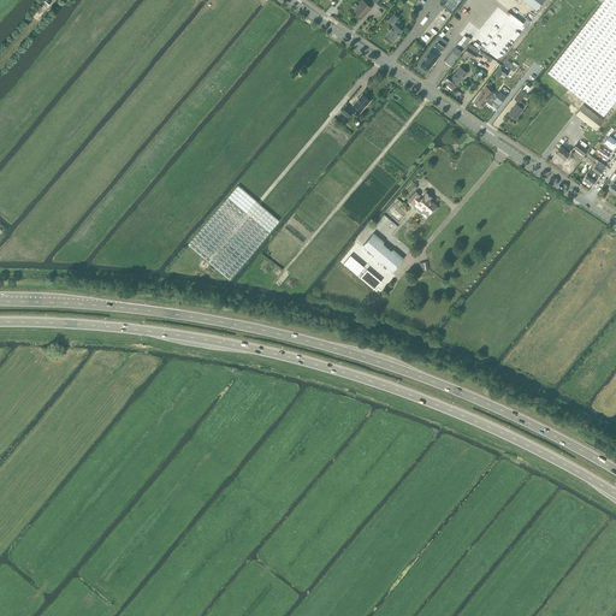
[(49,4),(45,0),(33,15),(37,19),(49,4)]
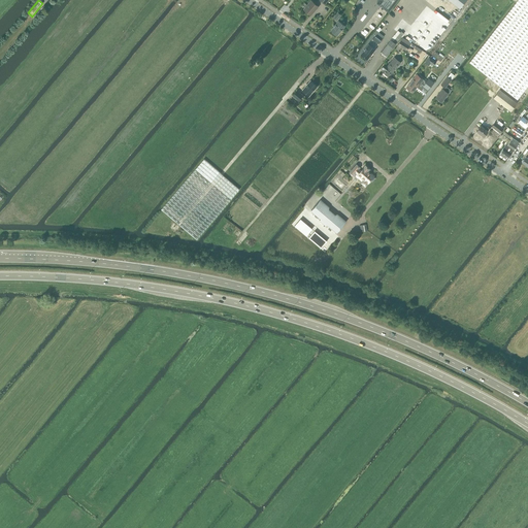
[(310,14),(318,6),(311,0),(304,9),(310,14)]
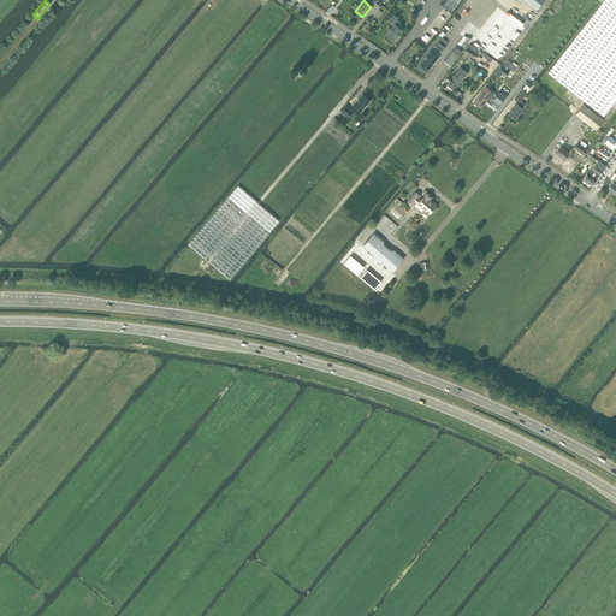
[(434,0),(452,13),(463,0),(434,0)]
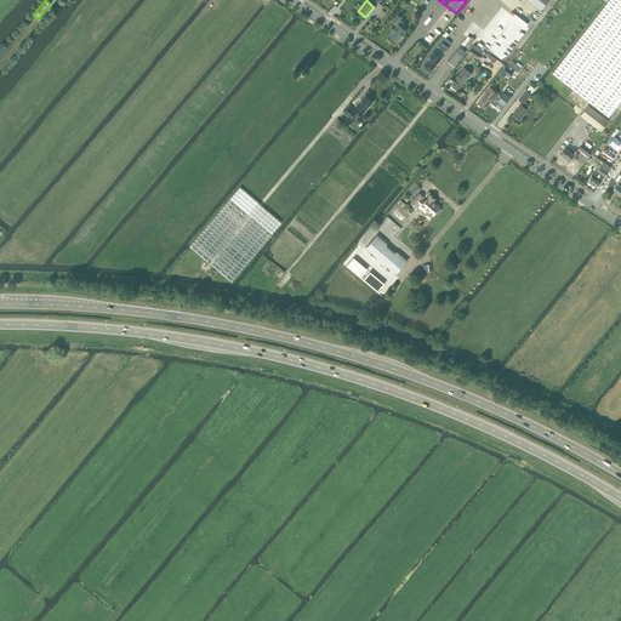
[(620,0),(608,0),(551,73),(608,118),(620,100),(620,0)]
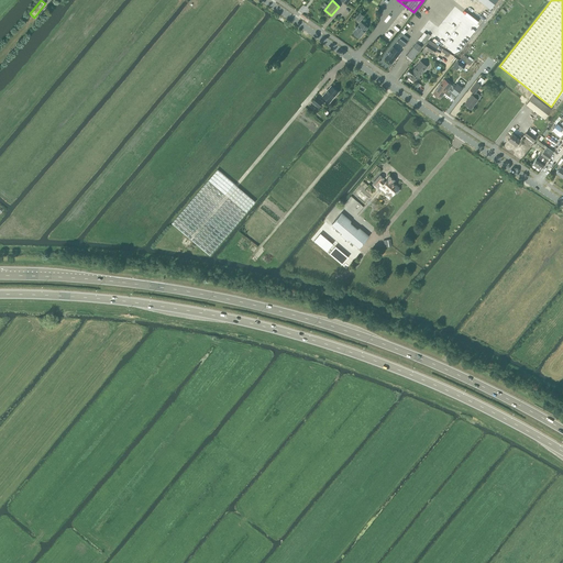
[(364,32),(368,28),(361,22),(353,32),(360,37),(362,34),(362,33),(364,31),(364,32)]
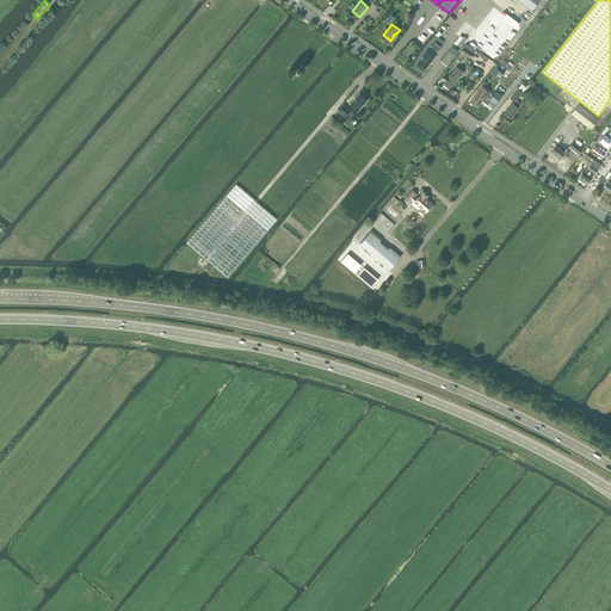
[(438,50),(443,43),(437,38),(431,45),(438,50)]
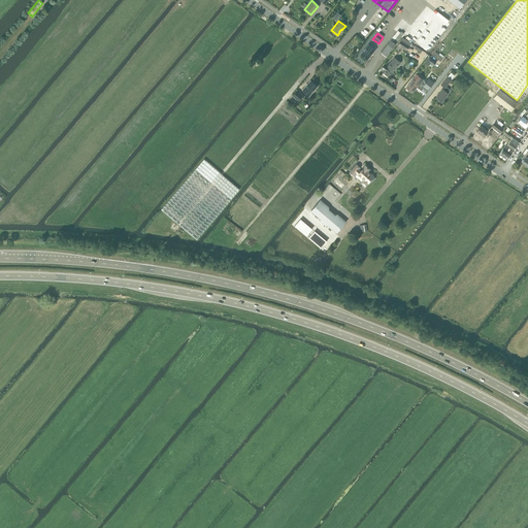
[(398,51),(401,46),(406,50),(410,43),(403,38),(401,40),(396,48),(398,51)]
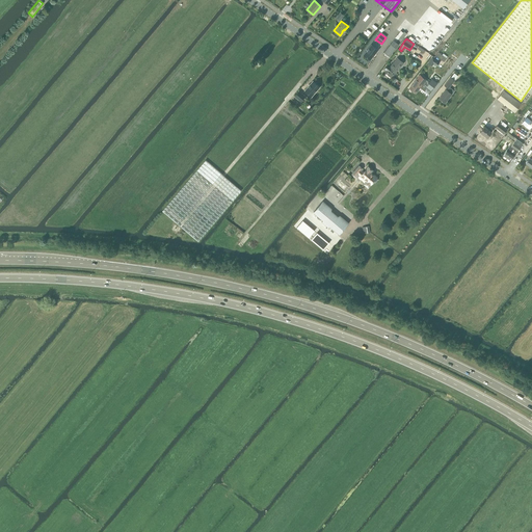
[(390,56),(399,44),(394,40),(384,52),(383,52),(390,56)]
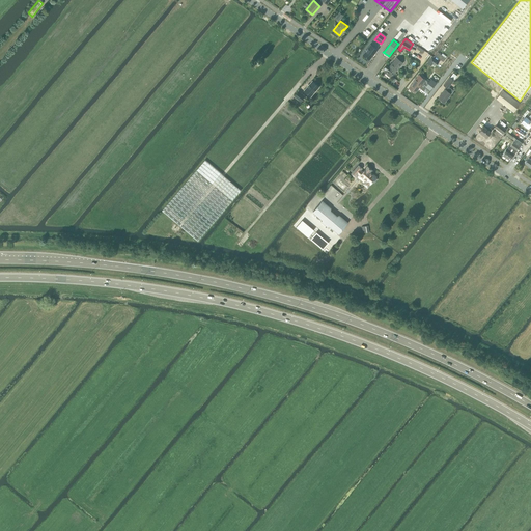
[(19,42),(16,40),(8,49),(10,51),(19,42)]
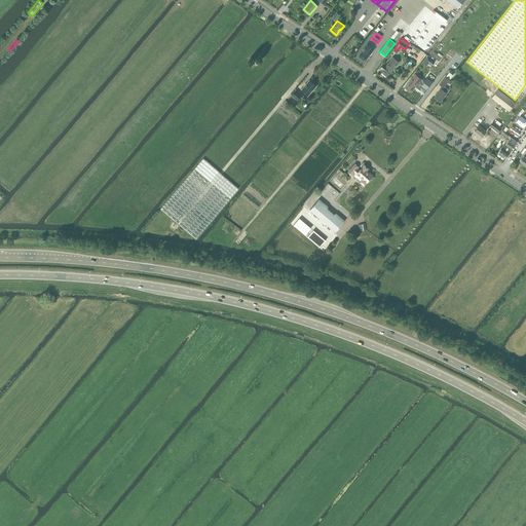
[(371,53),(374,49),(367,44),(360,53),(366,59),(371,52),(371,53)]
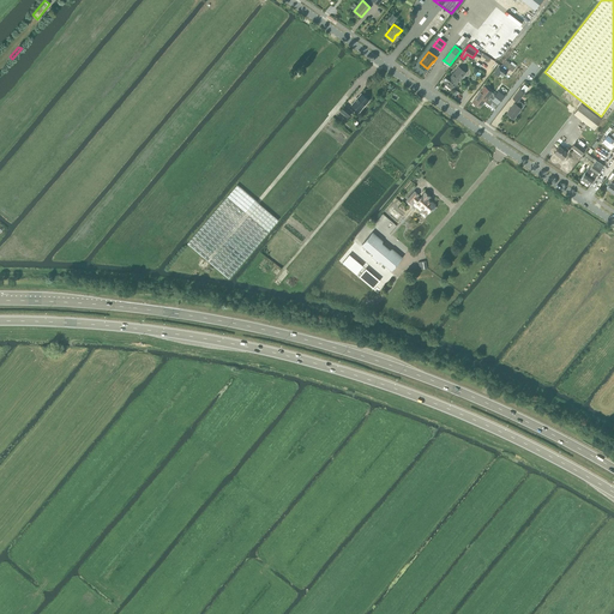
[(458,66),(451,77),(452,78),(451,80),(455,84),(458,79),(459,80),(465,72),(458,66)]
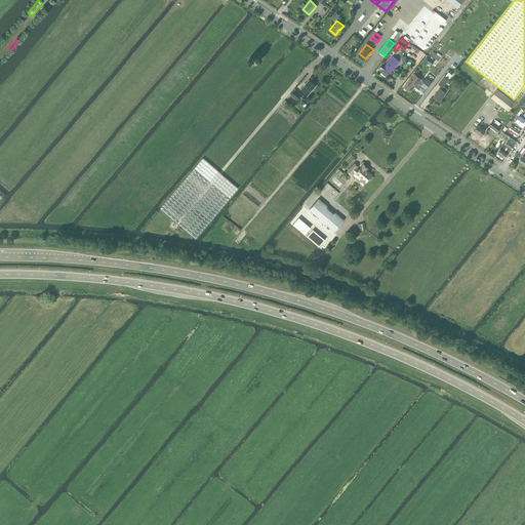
[(427,56),(422,63),(427,66),(428,64),(431,66),(434,62),(427,56)]
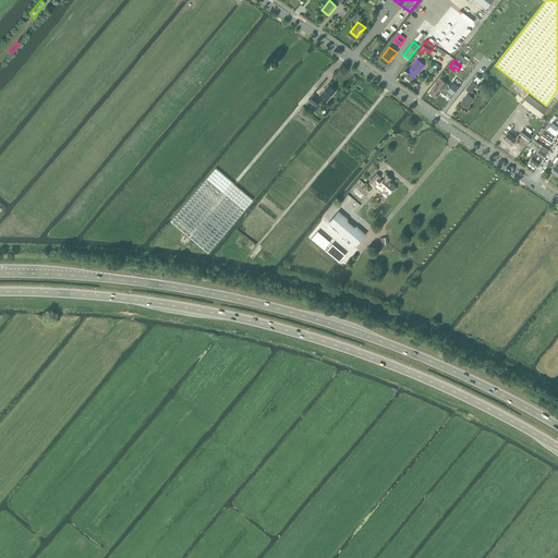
[(403,72),(404,74),(403,75),(410,81),(413,76),(410,73),(411,71),(410,70),(407,68),(403,72)]
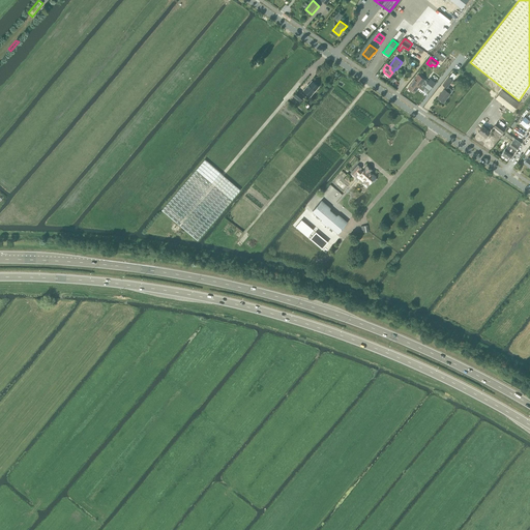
[(452,72),(443,85),(447,88),(457,76),(452,72)]
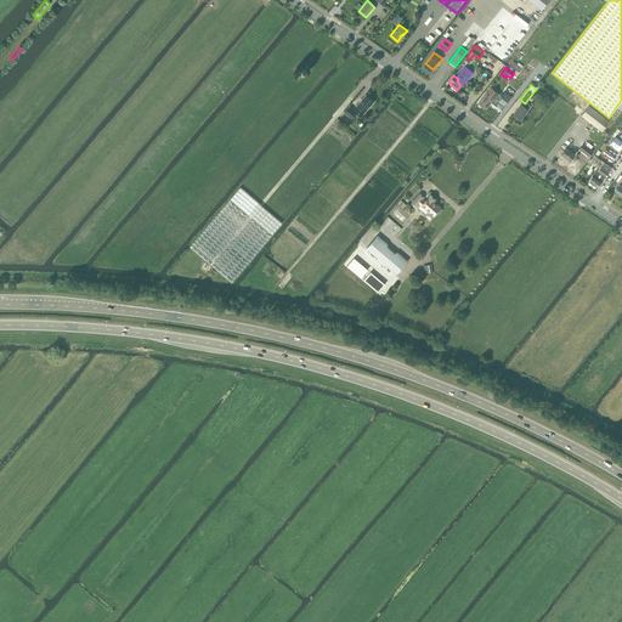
[(486,92),(479,103),(486,109),(491,103),(496,106),(498,102),(503,106),(510,97),(505,92),(502,96),(498,94),(491,88),(487,92),(486,92)]
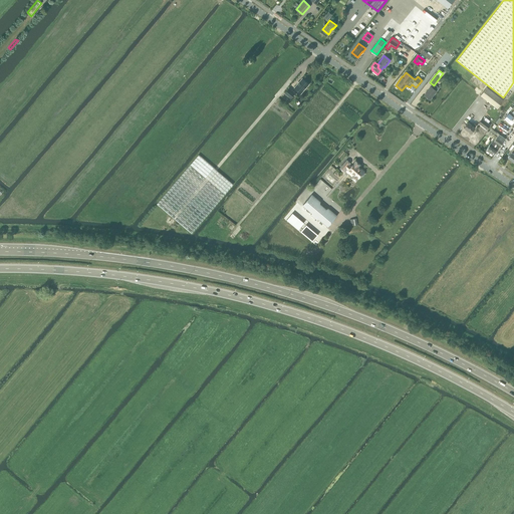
[(302,78),(295,87),(301,93),(308,83),(302,78)]
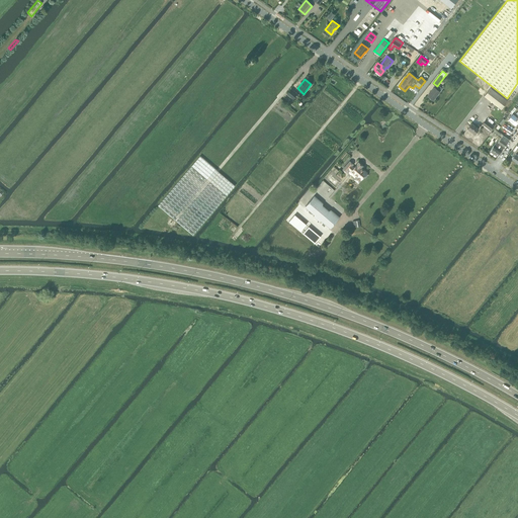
[(440,91),(434,87),(432,90),(431,90),(429,92),(430,93),(428,96),(433,100),(440,91)]
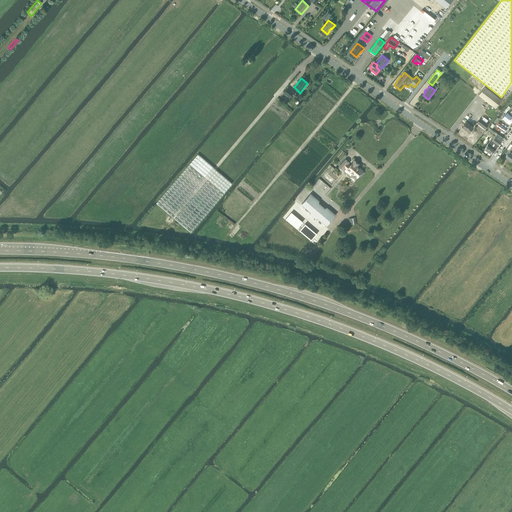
[(502,99),(485,86),(478,94),(495,108),(502,99)]
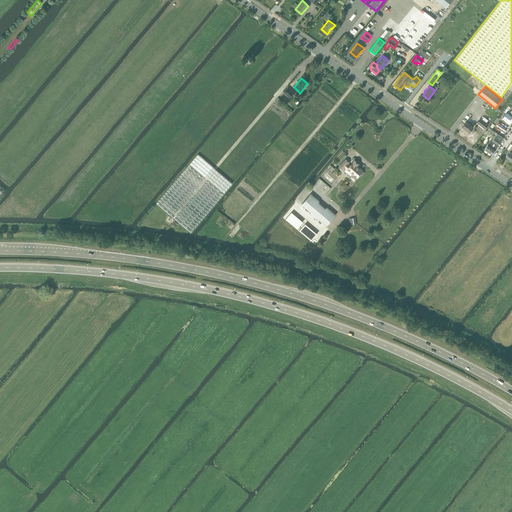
[(289,97),(293,92),(288,88),(284,92),(289,97)]
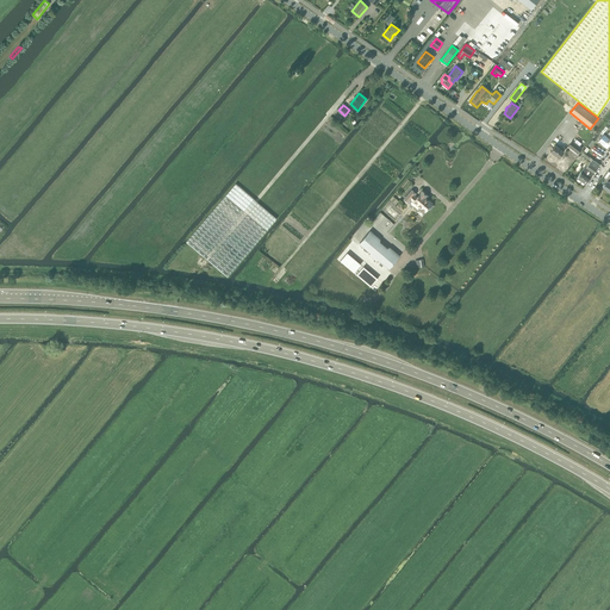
[(604,134),(598,141),(607,148),(609,143),(609,138),(609,137),(609,135),(608,134),(607,136),(604,134)]
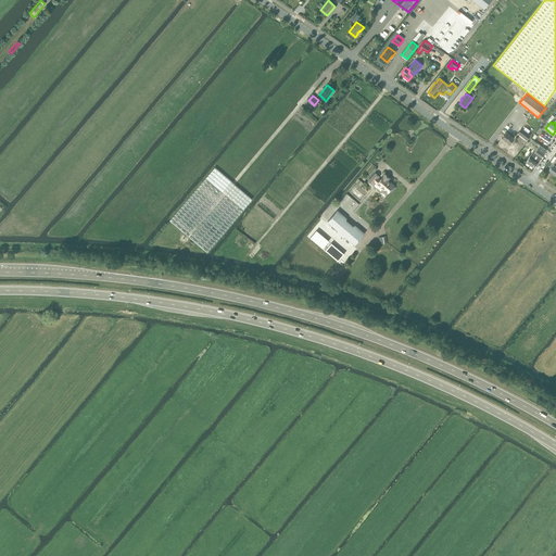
[(531,135),(521,128),(518,134),(527,140),(531,135)]
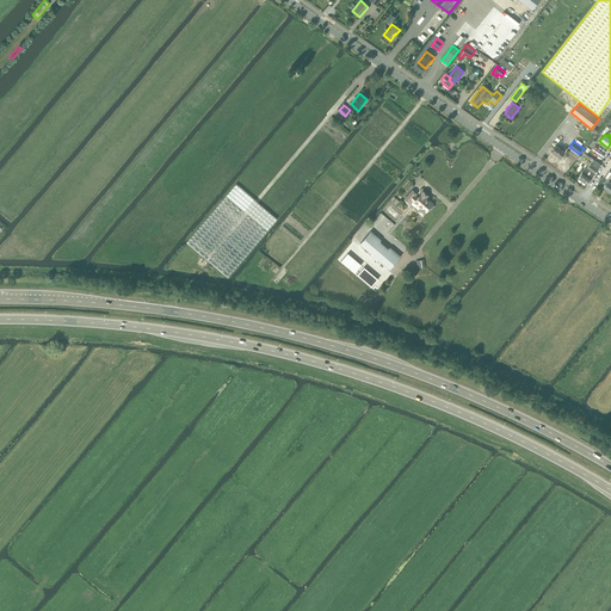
[(556,144),(551,152),(560,159),(566,152),(565,152),(567,149),(563,147),(562,149),(556,144)]
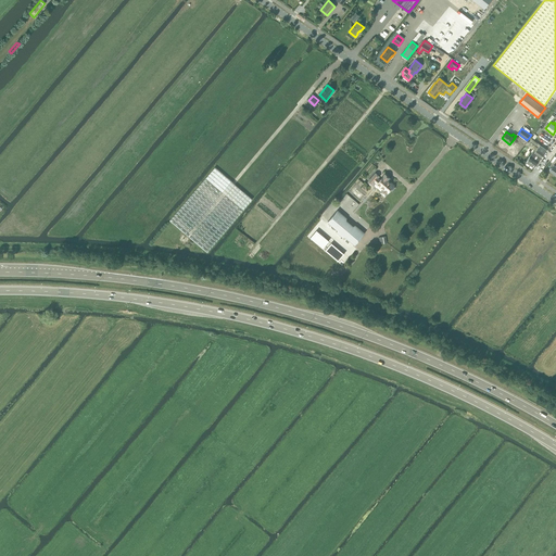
[(529,141),(527,144),(533,150),(535,151),(538,148),(529,141)]
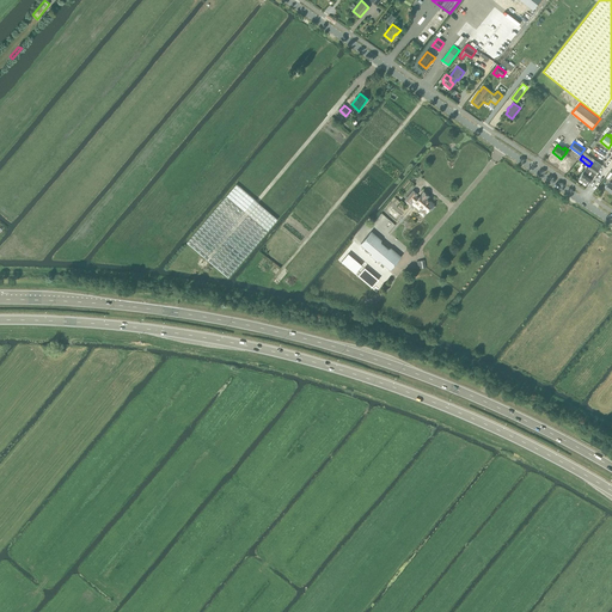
[(587,184),(588,184),(601,165),(594,159),(592,163),(589,166),(587,165),(579,178),(587,184)]
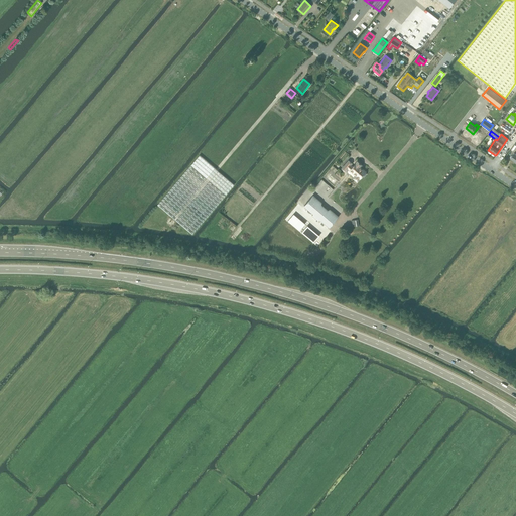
[(234,184),(200,154),(157,205),(192,234),(234,184)]
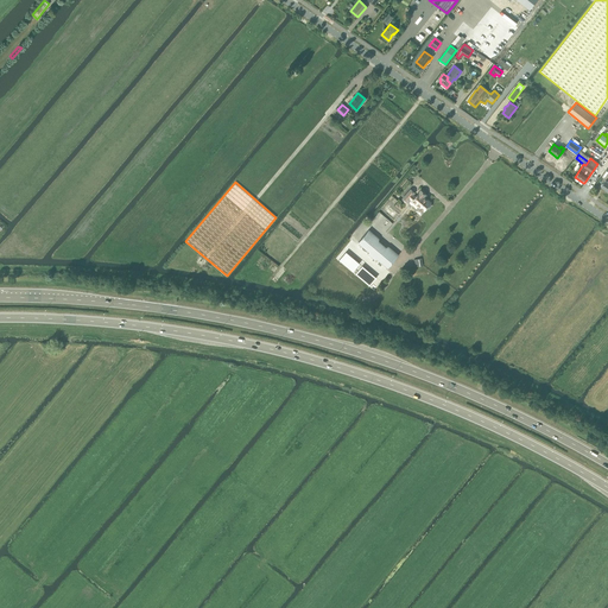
[(403,200),(409,206),(412,201),(424,211),(432,202),(425,196),(426,194),(422,190),(415,197),(413,196),(416,192),(412,189),(403,200)]
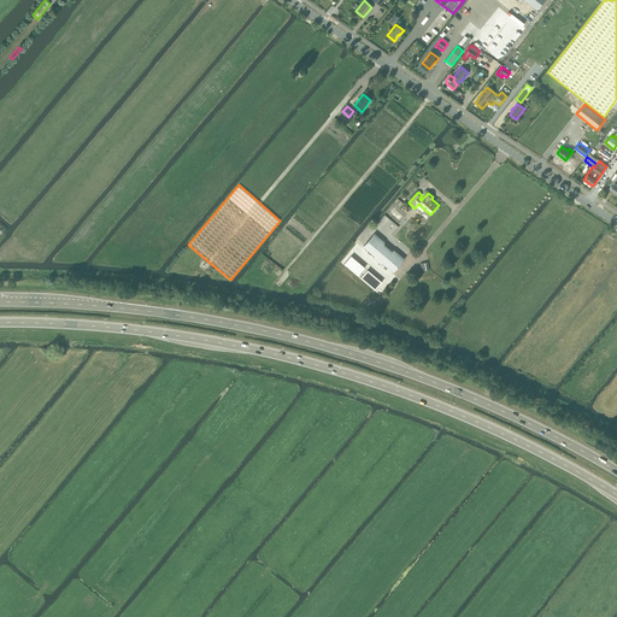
[(375,234),(364,247),(393,272),(405,259),(394,250),(393,252),(385,245),(386,242),(375,234)]
